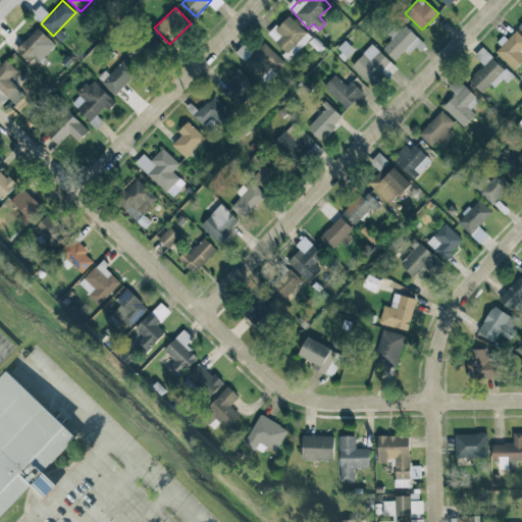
[(291,58),(310,37),(288,15),(267,37),(291,58)]
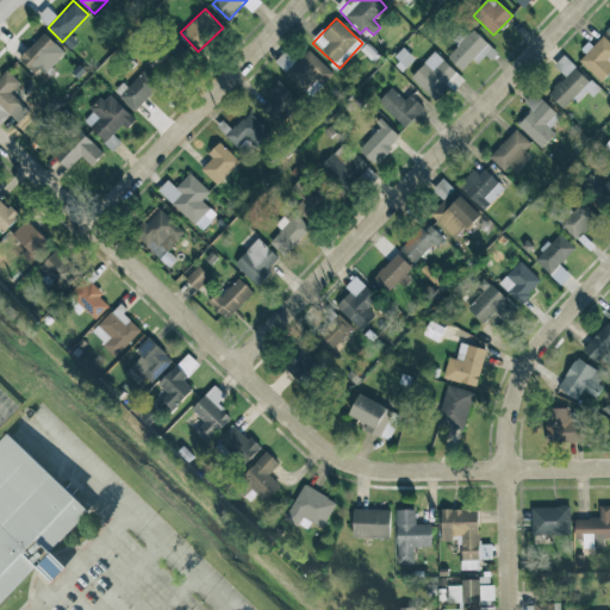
[(446,54),(461,70),(473,60),(475,63),(492,49),(473,29),(446,54)]
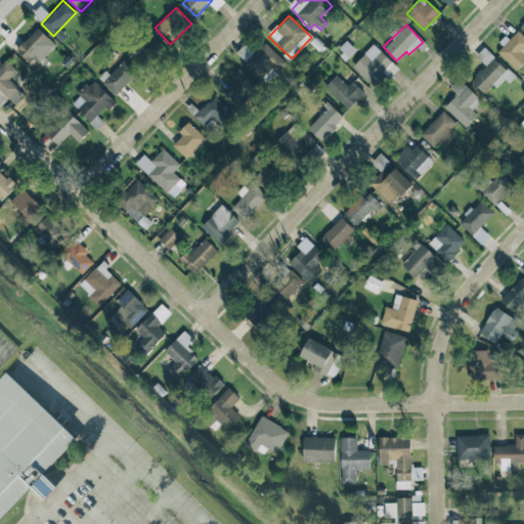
[(55,46),(38,29),(16,49),(33,67),(55,46)]
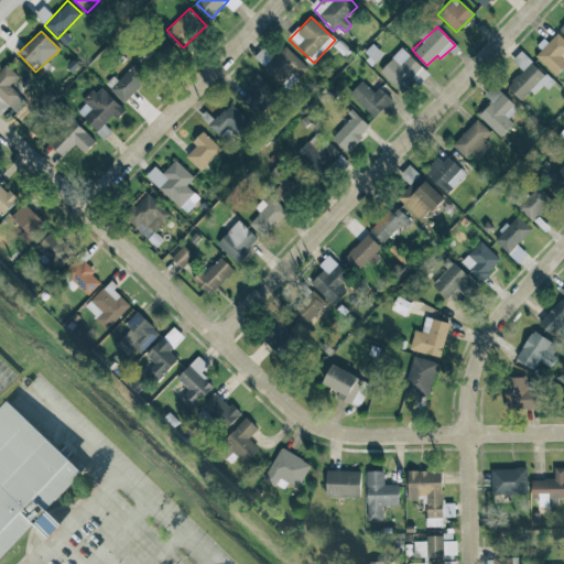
[(535,56),(556,76),(563,67),(563,40),(556,33),(535,56)]
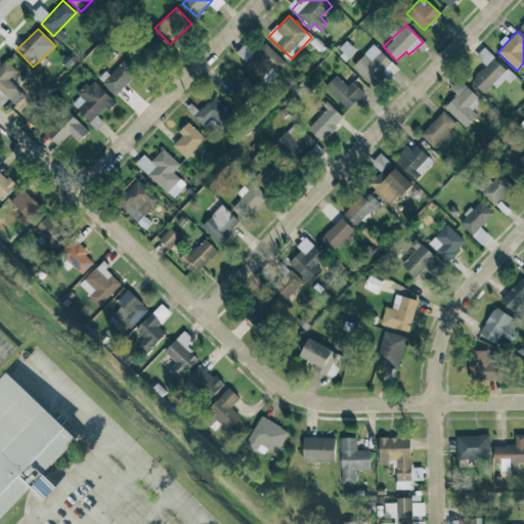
[(267,83),(286,62),(264,42),(245,62),(267,83)]
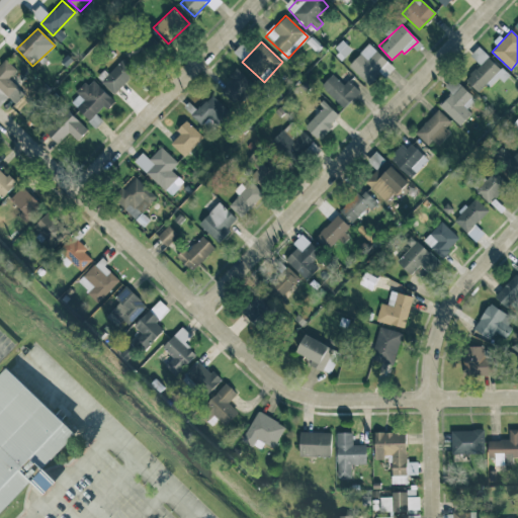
[(393,66),(368,45),(348,66),(371,88),(393,66)]
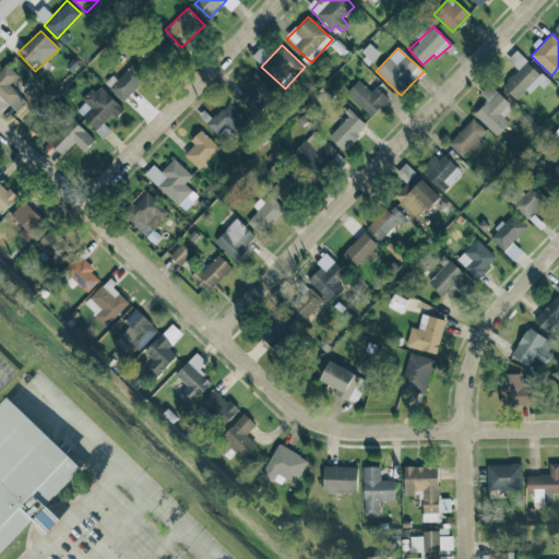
[(518,102),(537,82),(543,88),(548,83),(516,51),(508,60),(518,70),(501,85),(518,102)]
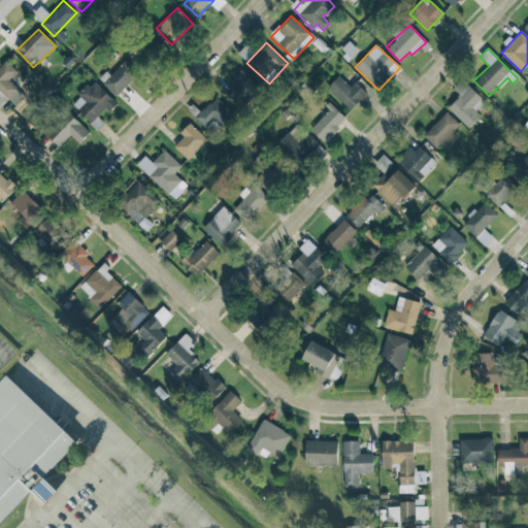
[(0,66),(0,91),(15,106),(25,96),(9,80),(18,72),(5,61),(0,66)]
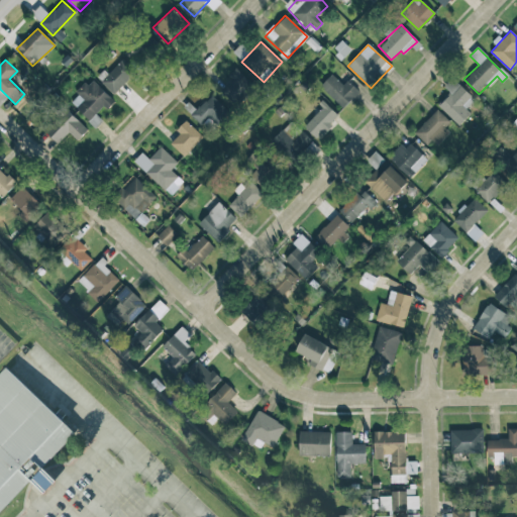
[(108,75),(103,71),(96,78),(114,95),(135,72),(122,60),(108,75)]
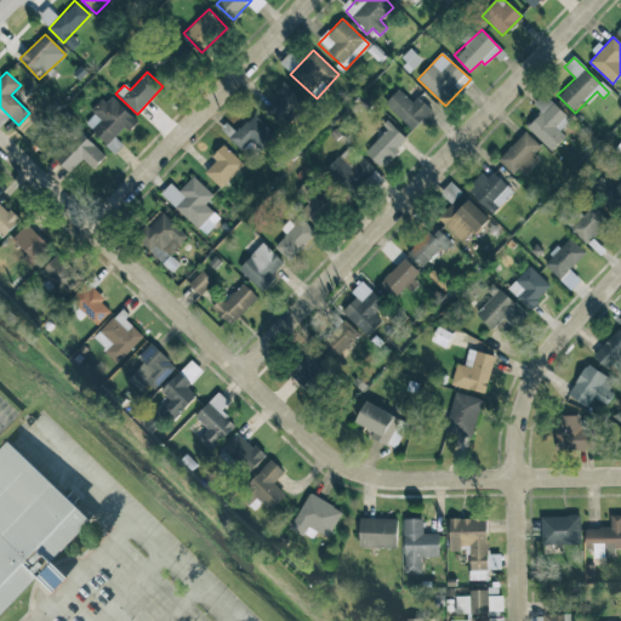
[(285,126),(306,103),(284,83),(262,106),(285,126)]
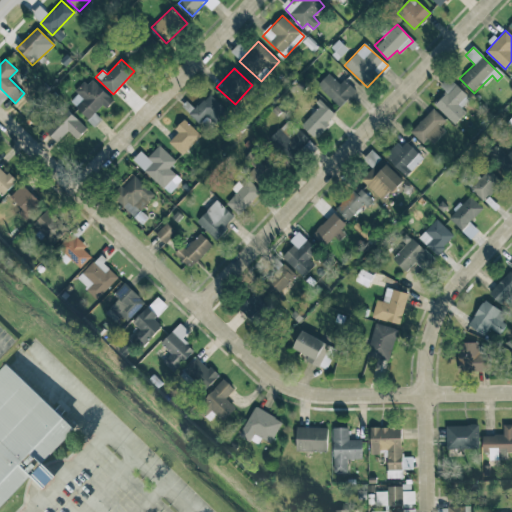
[(344,79),(340,84),(328,73),(317,85),(340,107),(356,90),(344,79)]
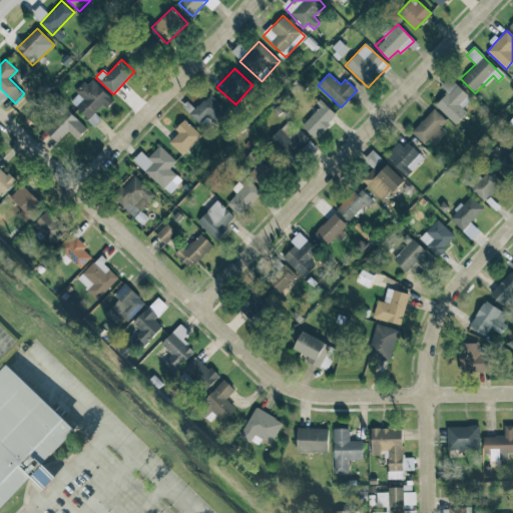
[(468,113),(462,107),(470,99),(449,77),(440,86),(447,93),(435,104),(455,125),(468,113)]
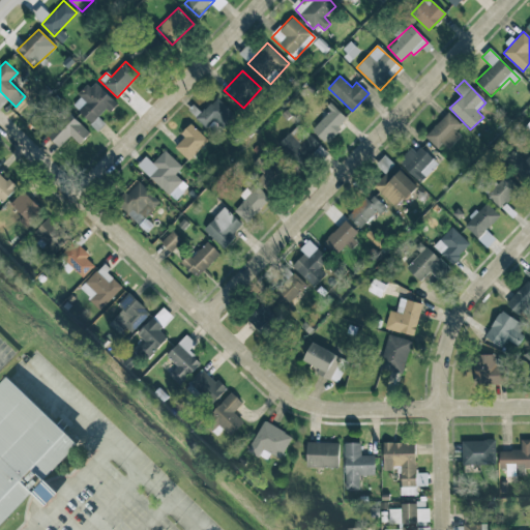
[(105,123),(97,117),(106,109),(110,113),(118,104),(93,81),(70,105),(98,130),(105,123)]
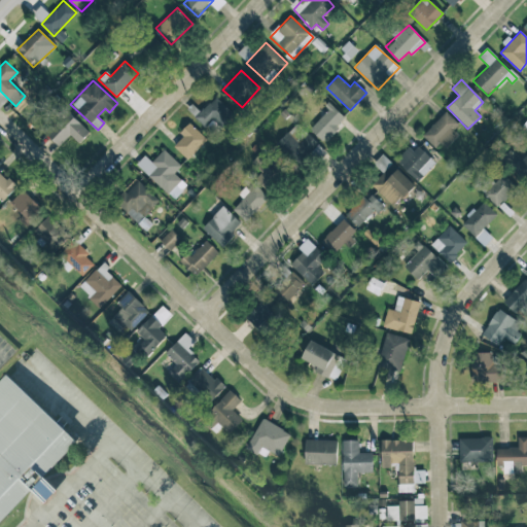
[(195,117),(213,135),(234,113),(215,96),(195,117)]
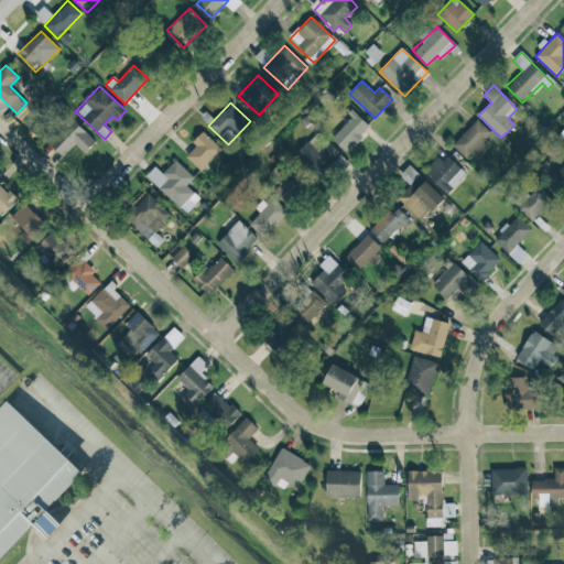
[(332,138),(347,152),(370,127),(356,112),(332,138)]
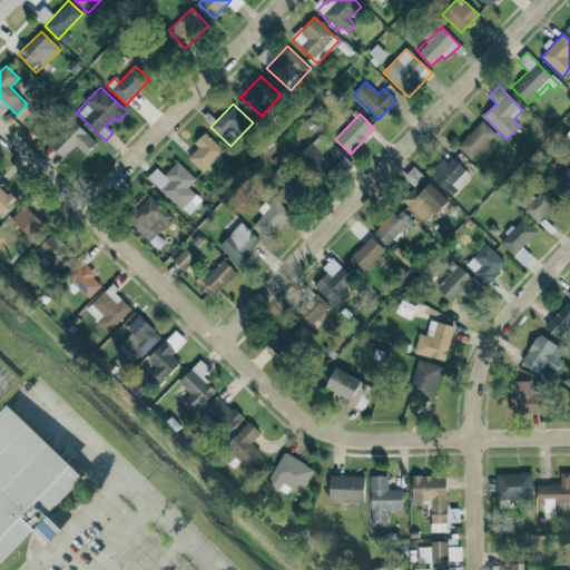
[(474,164),(500,137),(482,120),(457,147),(474,164)]
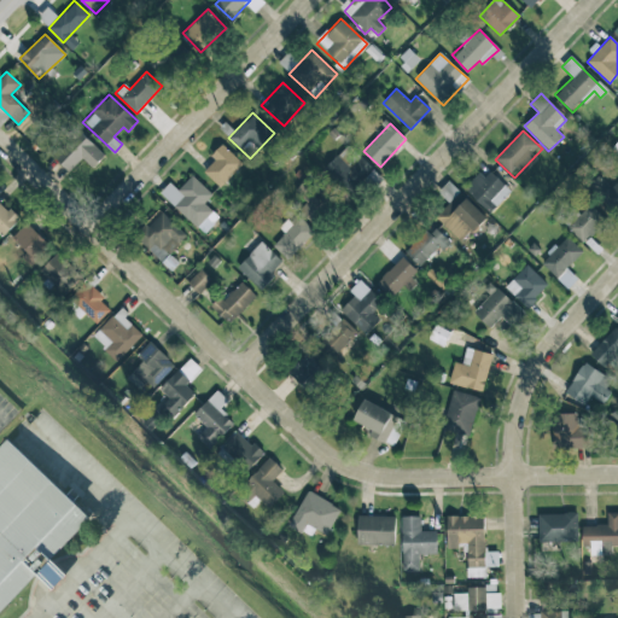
[(82,158),(93,168),(105,155),(85,136),(71,151),(65,145),(54,158),(69,172),(82,158)]
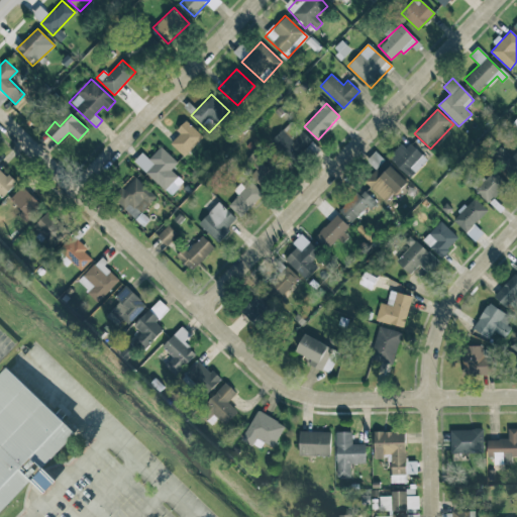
[(184,157),(203,136),(186,120),(177,130),(180,133),(170,143),(184,157)]
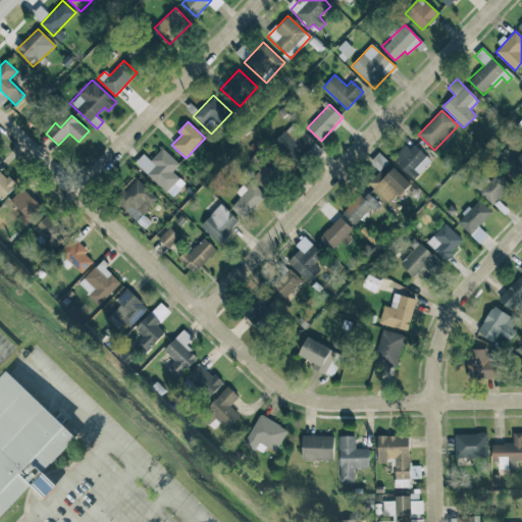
[(432,161),(411,142),(393,160),(414,180),(432,161)]
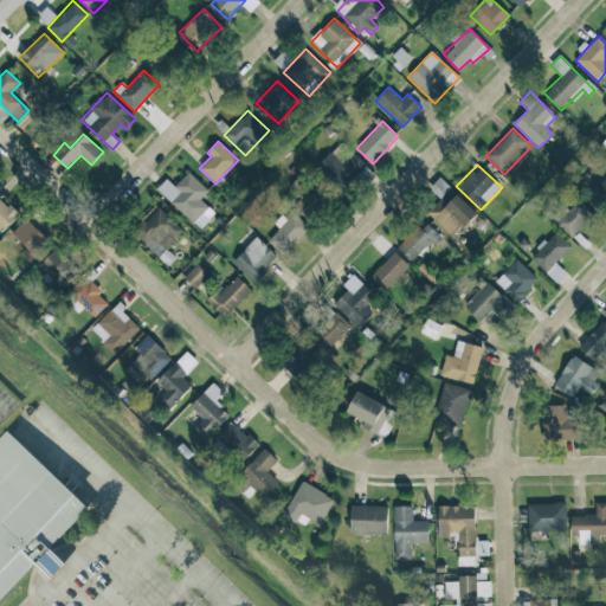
[(175,186),(167,179),(156,189),(200,230),(216,213),(200,199),(208,191),(188,172),(175,186)]
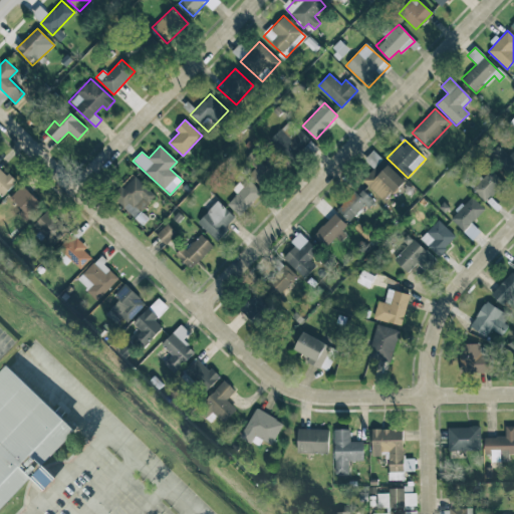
[(251,167),(246,173),(261,186),(278,168),(256,148),(244,160),(251,167)]
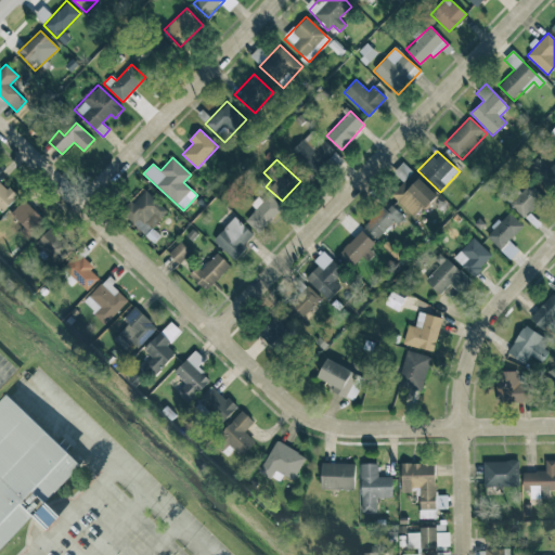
[(552,191),(554,188),(554,162),(539,178),(552,191)]
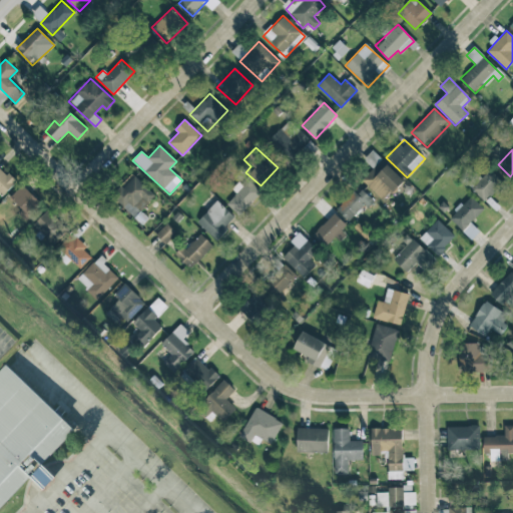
[(362,180),(384,201),(404,180),(375,153),(367,161),(374,167),(362,180)]
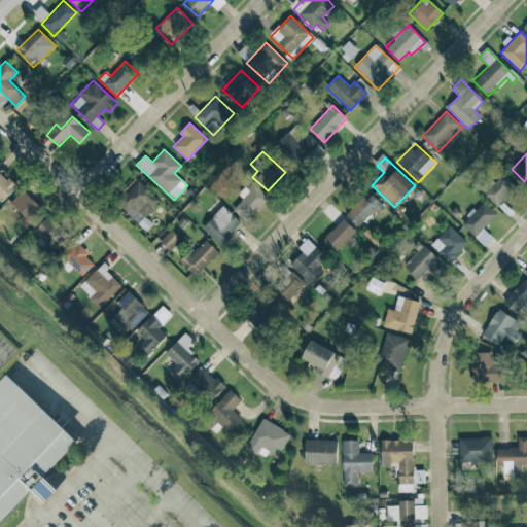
[(0,198),(3,201),(16,187),(0,172),(0,198)]
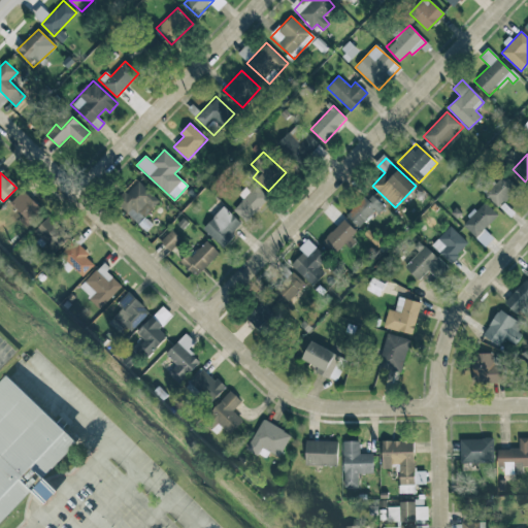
[(520,190),(505,174),(495,184),(492,179),(481,190),(499,209),(520,190)]
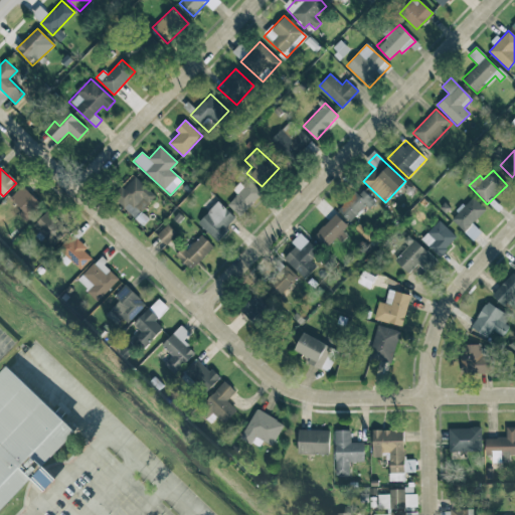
[(135,218),(156,196),(135,177),(114,199),(135,218)]
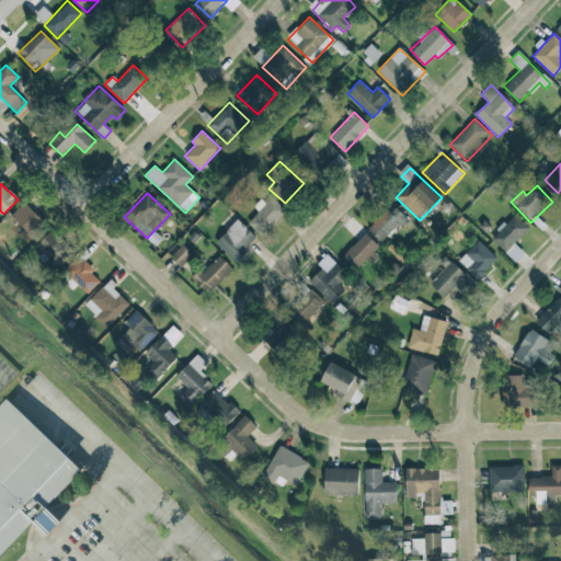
[(248,222),(262,236),(285,210),(271,197),(248,222)]
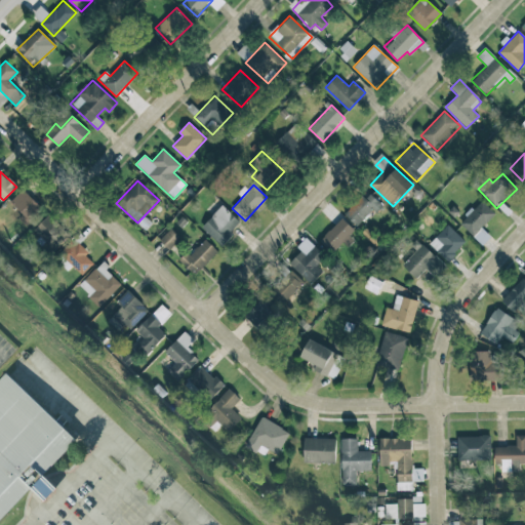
[(9,203),(29,221),(42,208),(23,190),(9,203)]
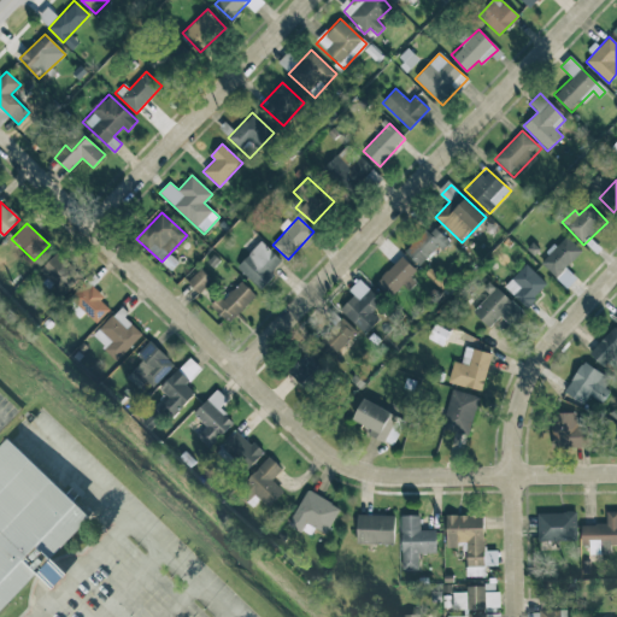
[(405,253),(421,268),(447,240),(432,224),(405,253)]
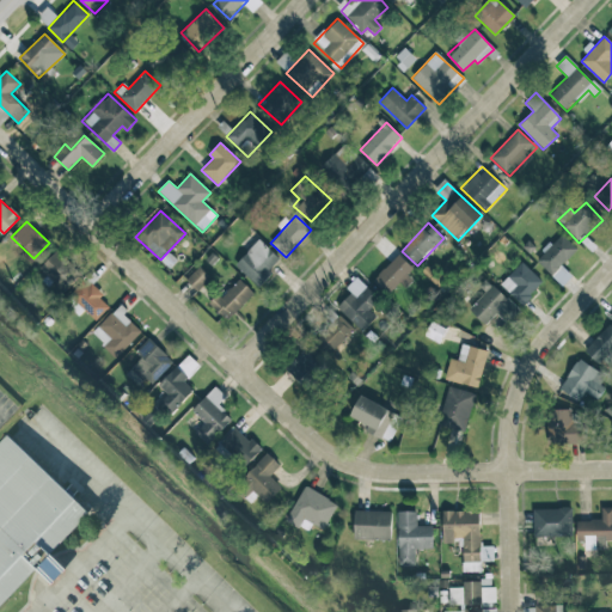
[(577,250),(562,234),(536,259),(551,275),(577,250)]
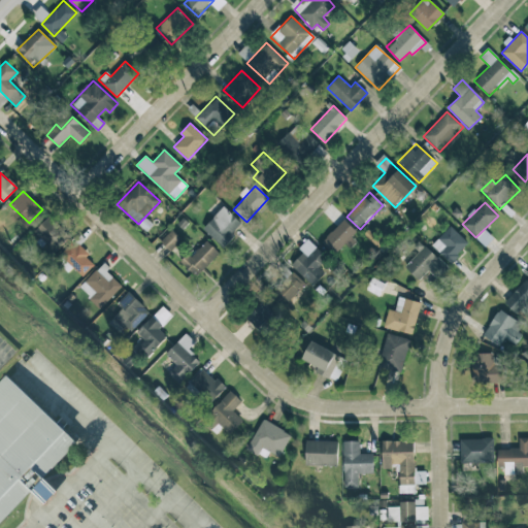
[(202,228),(224,249),(235,236),(232,233),(241,223),(224,206),(202,228)]
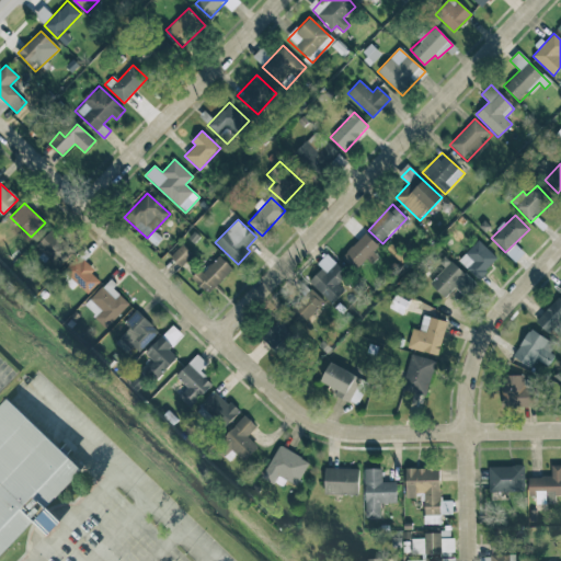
[(59,267),(75,251),(52,230),(36,247),(59,267)]
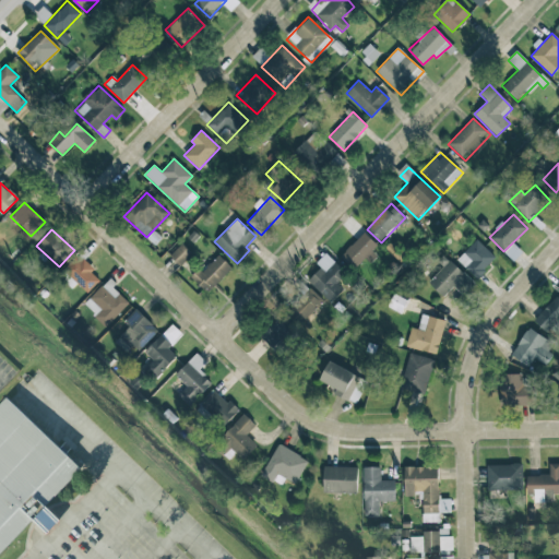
[(363,234),(344,252),(357,265),(365,258),(369,263),(380,252),(363,234)]
